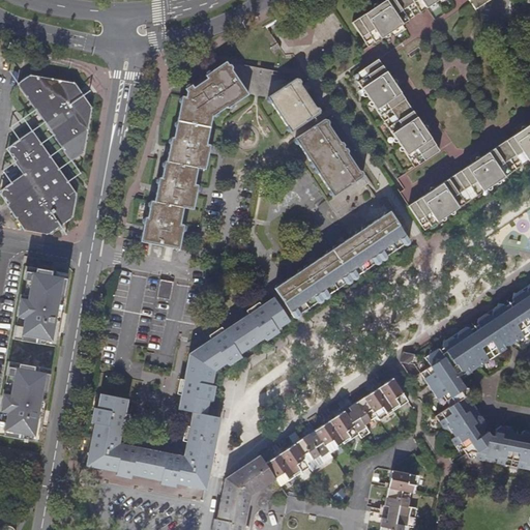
[(408,20),(394,0),(384,0),(379,3),(377,0),(367,6),(371,10),(353,22),(369,47),(381,37),(402,24),(408,20)]
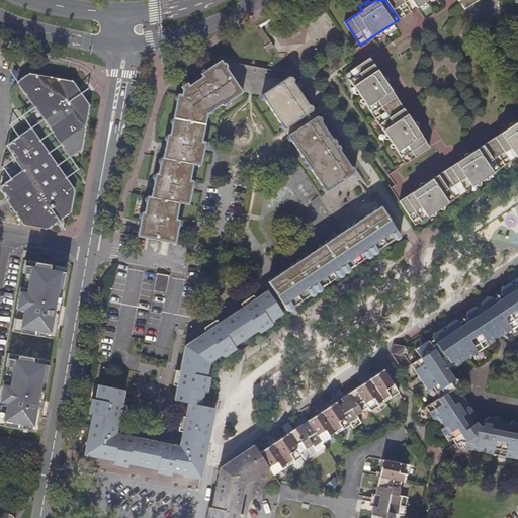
[(385,0),(399,19),(410,11),(402,0),(385,0)]
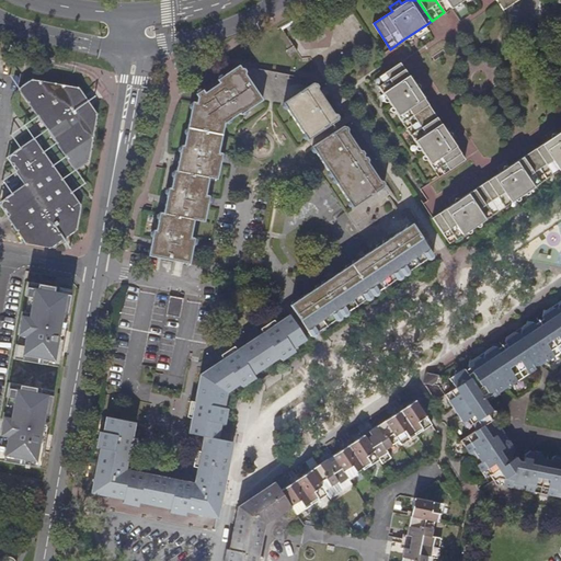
[(435,0),(444,12),(451,8),(462,0),(435,0)]
